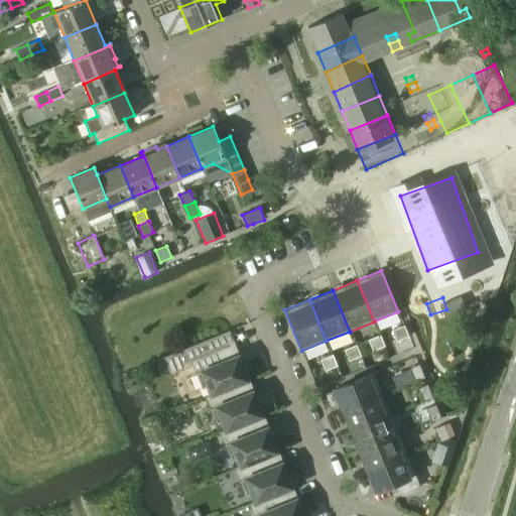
[(391,331),(396,342),(408,337),(403,326),(391,331)]
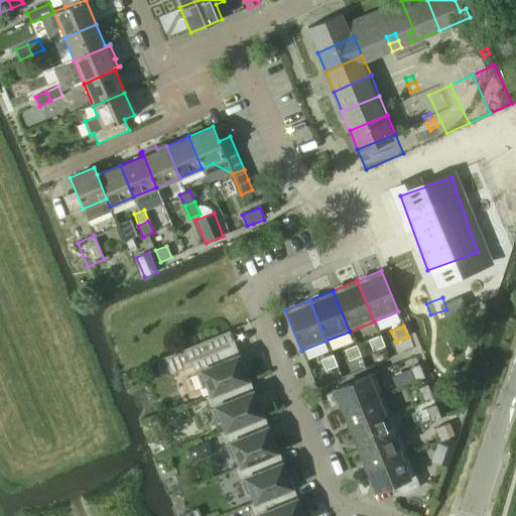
[(380,336),(368,340),(372,352),(384,347),(380,336)]
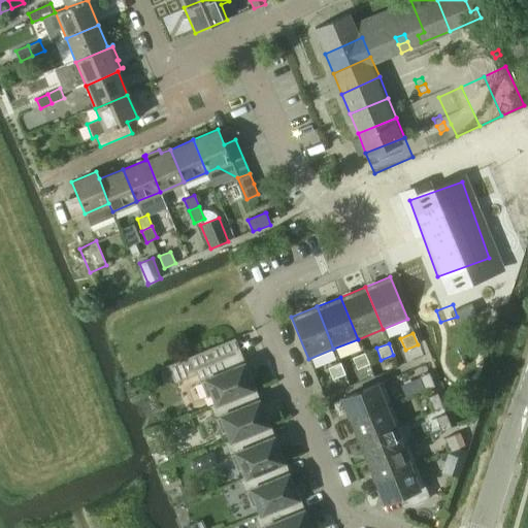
[(211,394),(215,402),(253,387),(245,369),(241,371),(234,352),(194,368),(195,369),(196,369),(201,381),(199,381),(200,383),(201,382),(207,396),(211,394)]
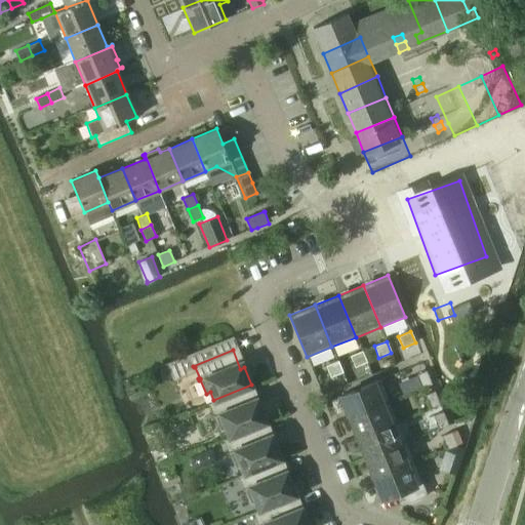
[(355,367),(367,362),(362,351),(350,356),(355,367)]
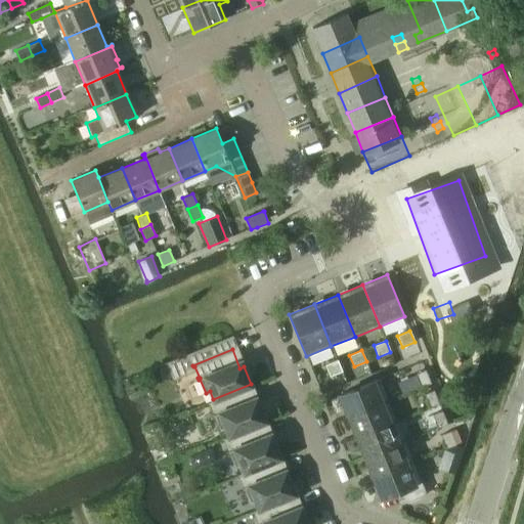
[(338,360),(324,365),(329,377),(342,373),(338,360)]
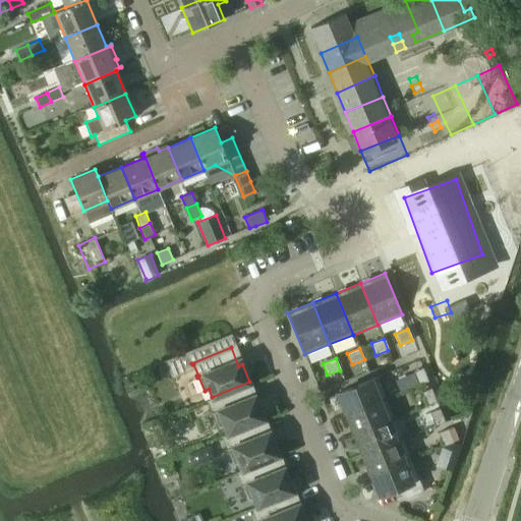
[(413,371),(418,386),(428,382),(422,368),(413,371)]
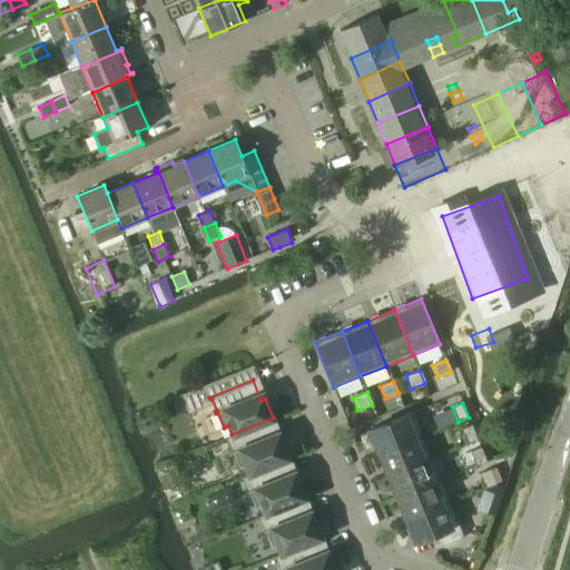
[(377,453),(422,435),(413,412),(370,430),(369,430),(367,430),(374,446),(376,445),(379,452),(377,452),(377,453)]
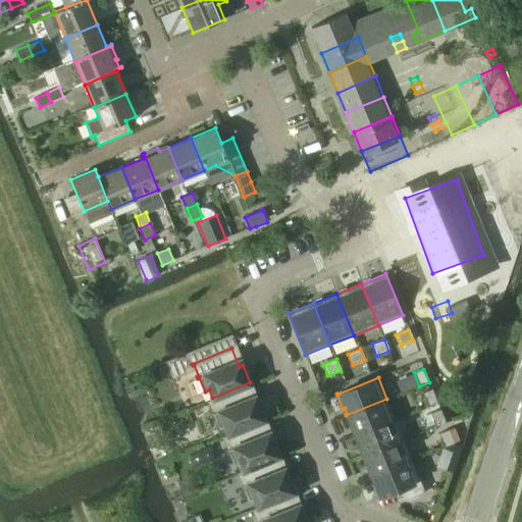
[(223,425),(227,434),(261,420),(261,422),(265,420),(258,402),(253,403),(247,385),(251,384),(250,382),(212,398),(207,401),(207,402),(209,401),(213,412),(212,413),(212,414),(214,414),(219,427),(223,425)]
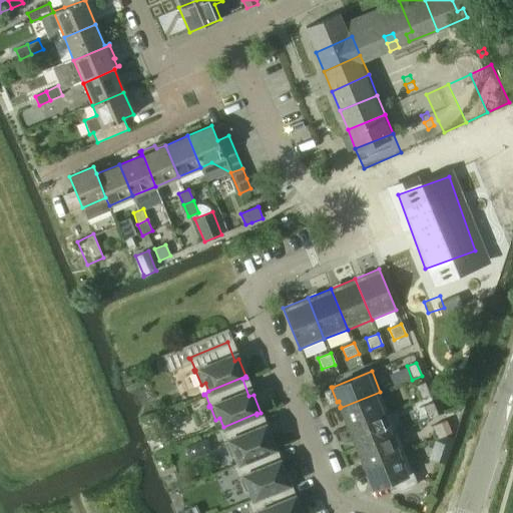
[(414,387),(420,400),(430,396),(424,382),(414,387)]
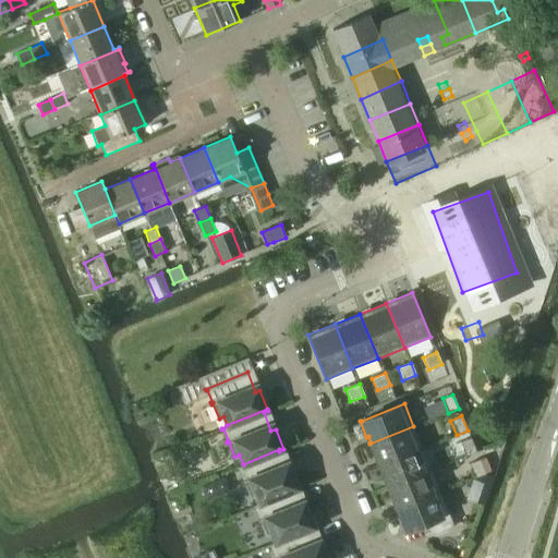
[(378,465),(422,448),(413,426),(370,444),(375,459),(377,458),(379,464),(378,465)]
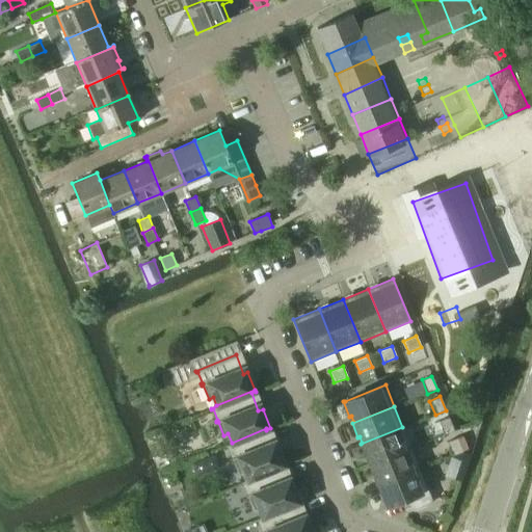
[(439,421),(445,435),(454,431),(448,418),(439,421)]
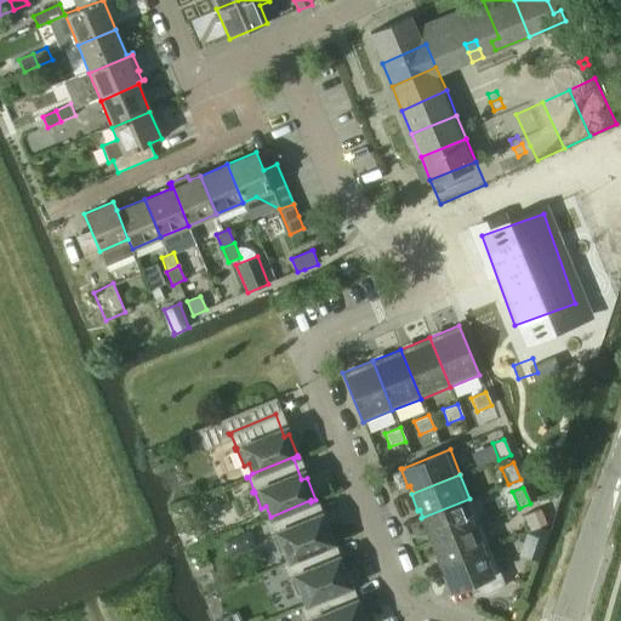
[(431,542),(479,523),(469,499),(421,518),(427,535),(429,534),(432,541),(431,542)]
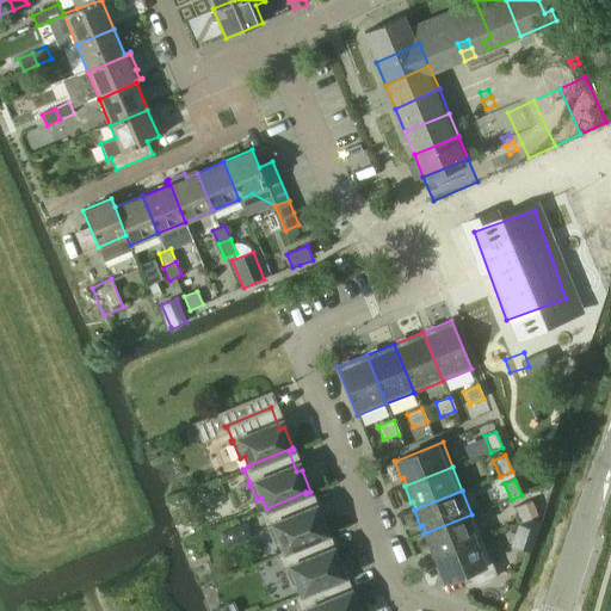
[(279,541),(283,550),(322,535),(323,536),(327,535),(319,512),(314,514),(306,494),(306,492),(266,508),(259,511),(260,512),(261,512),(267,525),(265,525),(266,528),(267,526),(275,543),(279,541)]
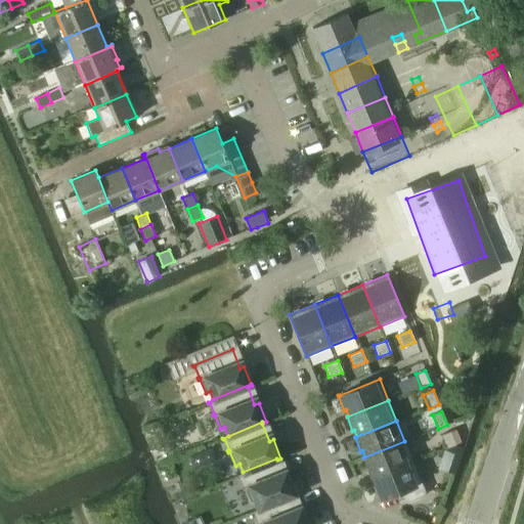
[(445,449),(453,445),(455,445),(449,432),(440,435),(445,449)]
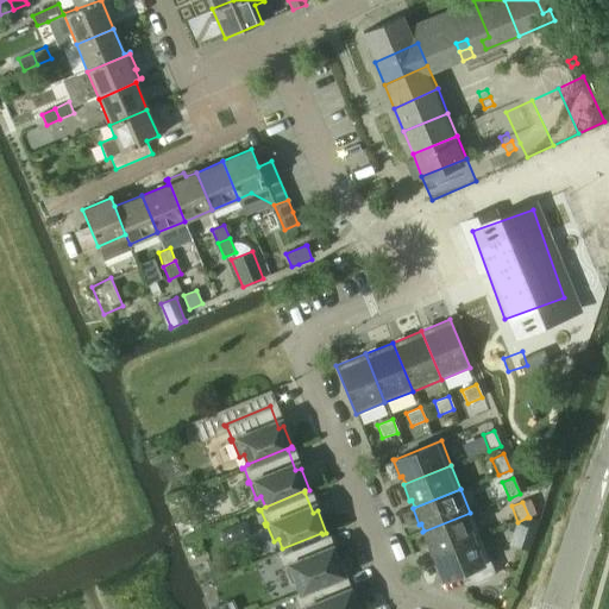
[(470,513),(422,532),(429,548),(431,547),(433,554),(432,556),(479,537),(470,513)]
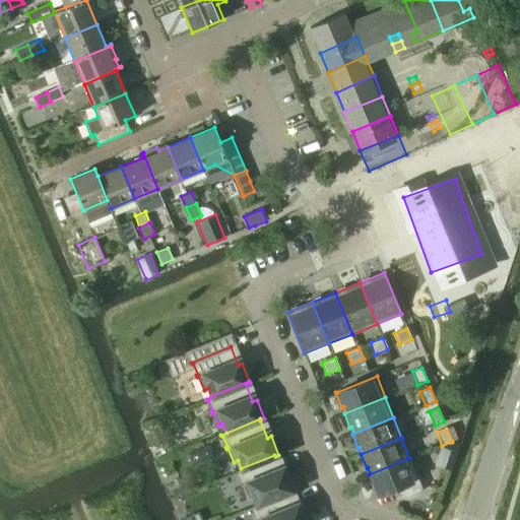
[(196,450),(187,453),(192,465),(201,462),(213,457),(208,445),(196,450)]
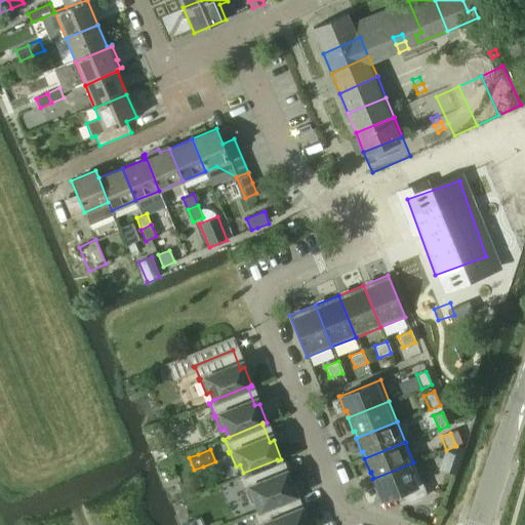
[(254,501),(258,510),(292,496),(292,497),(296,495),(288,477),(284,479),(277,461),(278,460),(277,459),(243,473),(238,476),(238,477),(240,476),(244,487),(243,488),(243,489),(245,489),(250,502),(254,501)]
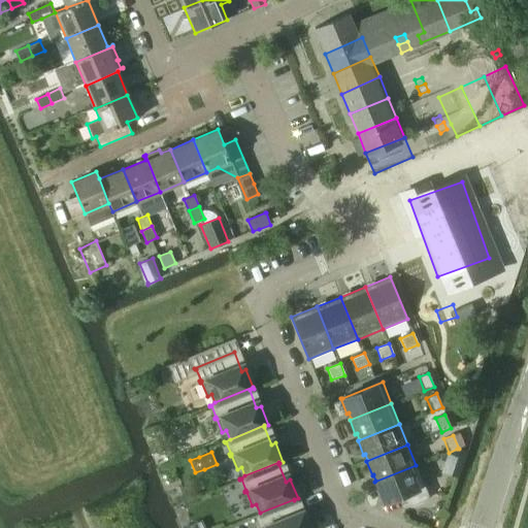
[(429,498),(416,465),(374,482),(381,496),(382,496),(385,503),(399,497),(403,507),(402,507),(402,509),(429,498)]
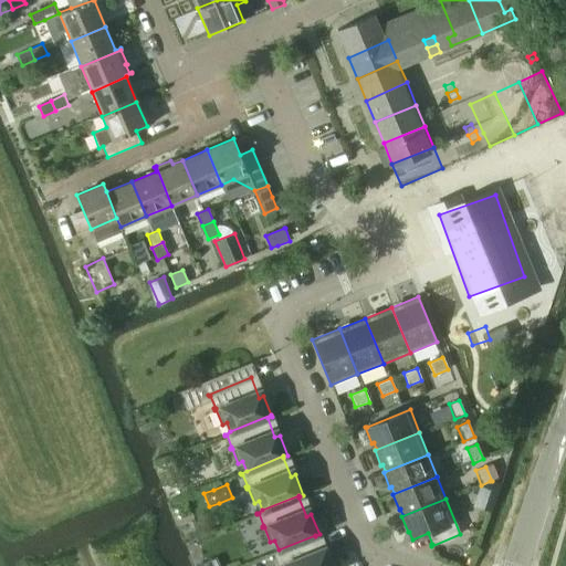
[(332,565),(327,554),(323,555),(315,536),(315,535),(279,549),(272,552),(273,554),(274,553),(280,565),(278,565),(332,565)]
